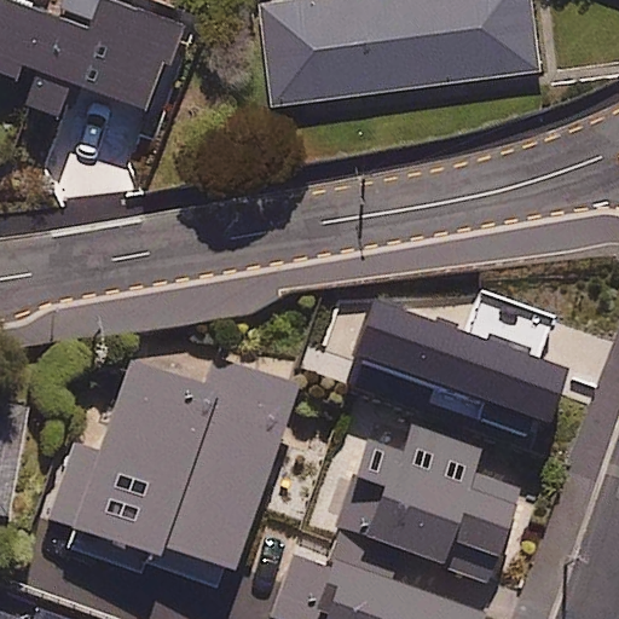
[(192,25),(121,0),(65,0),(30,103),(149,145),(192,25)]
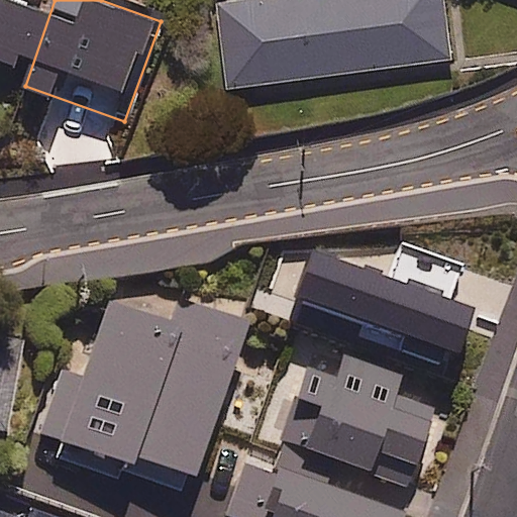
[(452,60),(444,0),(228,0),(220,1),(231,89),(452,60)]
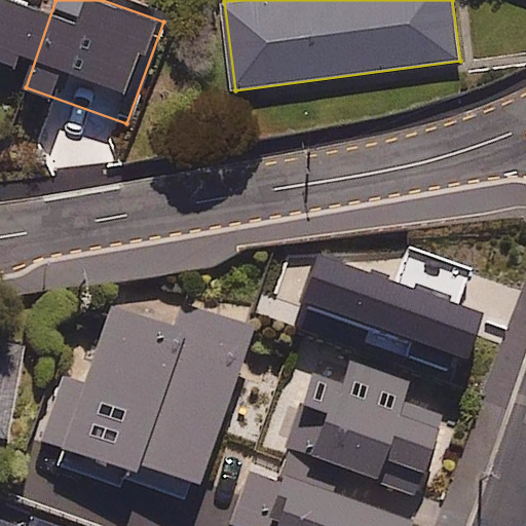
[(497,274),(409,250),(384,339),(473,364),(497,274)]
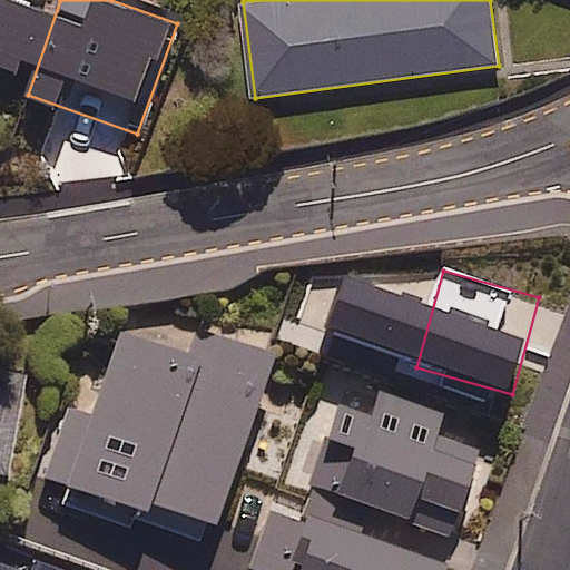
[(190,364),(120,340),(94,418),(70,409),(46,481),(70,490),(65,505),(140,531),(145,520),(210,543),(273,365),(199,340),(190,364)]
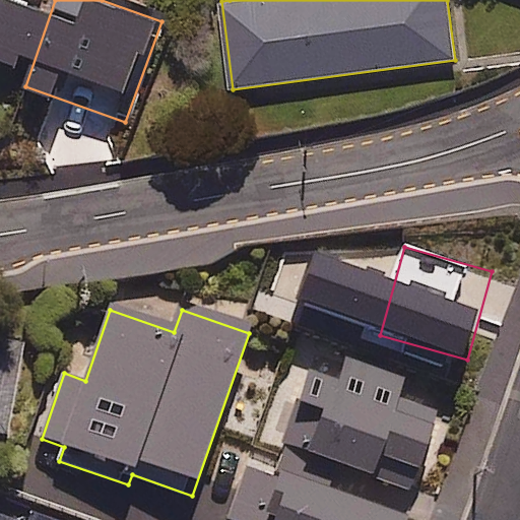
[(400,377),(344,356),(334,383),(306,373),(280,445),(403,489),(429,415),(392,402),(400,377)]
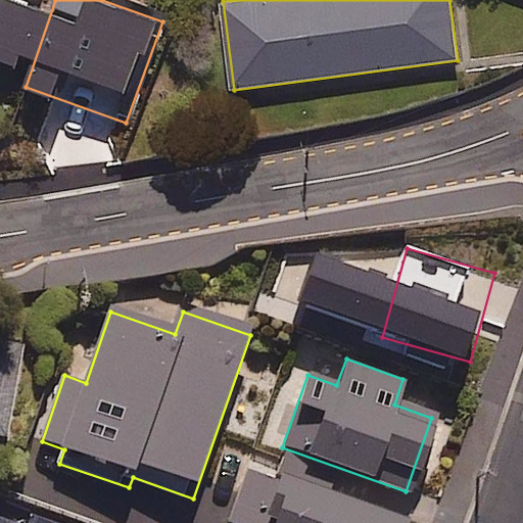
[(0,379),(0,440),(5,441),(16,383),(0,379)]
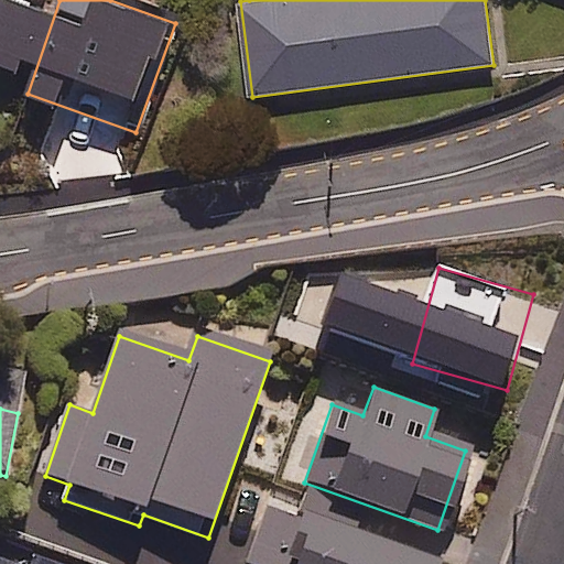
[(262,509),(241,563),(431,563),(433,560),(348,528),(354,514),(304,496),(295,521),(262,509)]
